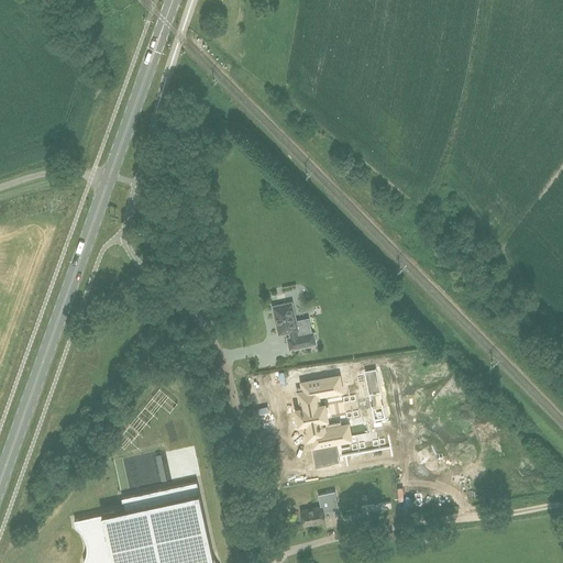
[(287,339),(289,349),(316,343),(313,333),(298,337),(296,331),(298,330),(291,302),(273,307),(278,334),(289,332),(290,338),(287,339)]
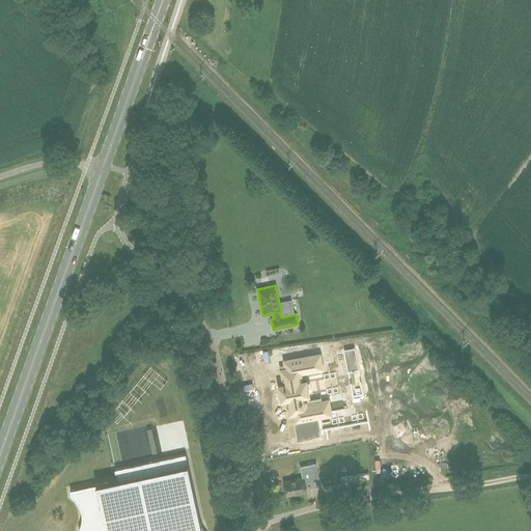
[(343,350),(347,371),(359,369),(355,347),(343,350)]
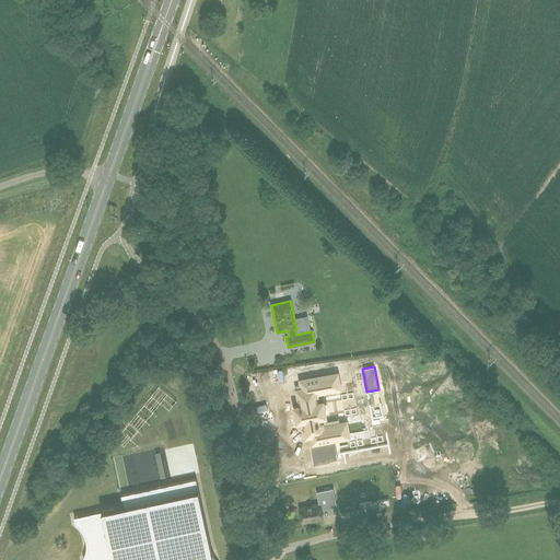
[(316,393),(340,388),(337,373),(300,380),(301,385),(294,386),(295,392),(296,391),(300,406),(293,407),(296,422),(303,421),(305,432),(303,432),(304,436),(308,436),(310,444),(313,443),(314,448),(311,448),(314,463),(313,463),(313,465),(337,461),(333,440),(349,438),(347,421),(339,423),(338,419),(322,422),(321,417),(325,416),(323,401),(318,401),(316,393)]
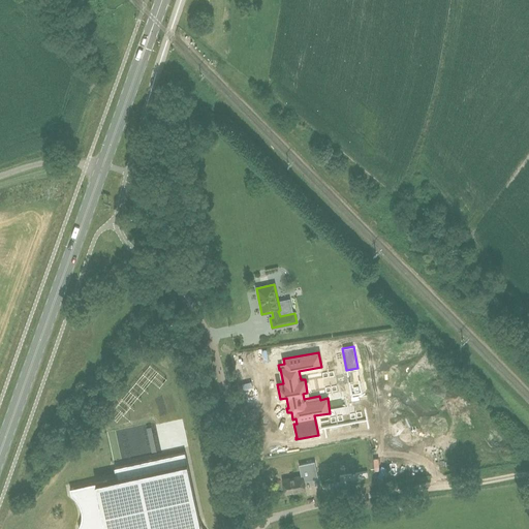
[(79,528),(203,528),(203,527),(200,524),(199,521),(185,453),(115,468),(117,478),(69,489),(71,495),(72,496),(74,498),(76,500),(78,501),(79,503),(80,505),(81,508),(81,510),(82,512),(82,515),(82,517),(82,520),(81,522),(81,524),(80,526),(79,528)]
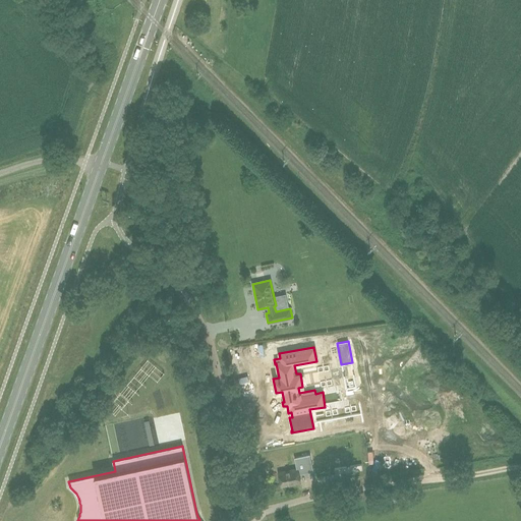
[(300,481),(298,473),(313,470),(309,454),(294,457),(296,469),(279,473),(282,485),(300,481)]
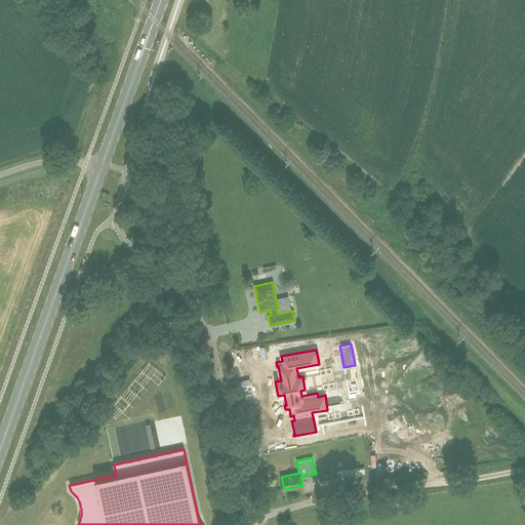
[(346,478),(320,482),(322,494),(348,490),(348,486),(347,484),(346,478)]
